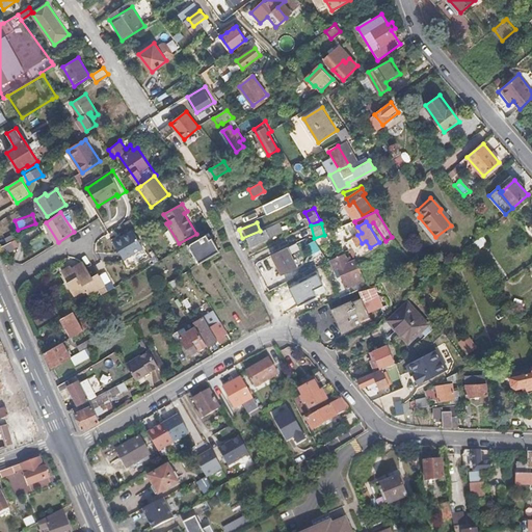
[(270,238),(266,230),(248,238),(253,246),(270,238)]
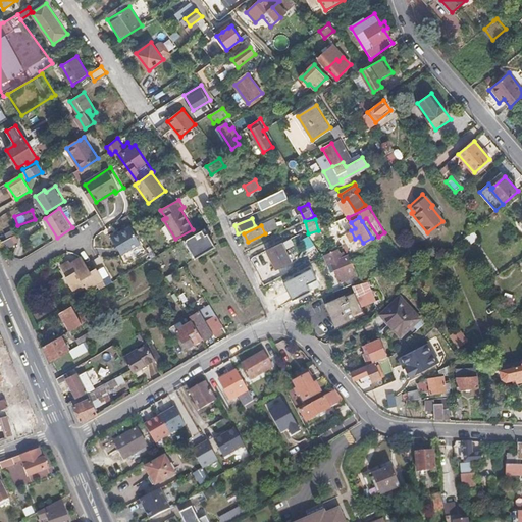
[(122,256),(141,244),(132,227),(112,239),(122,256)]
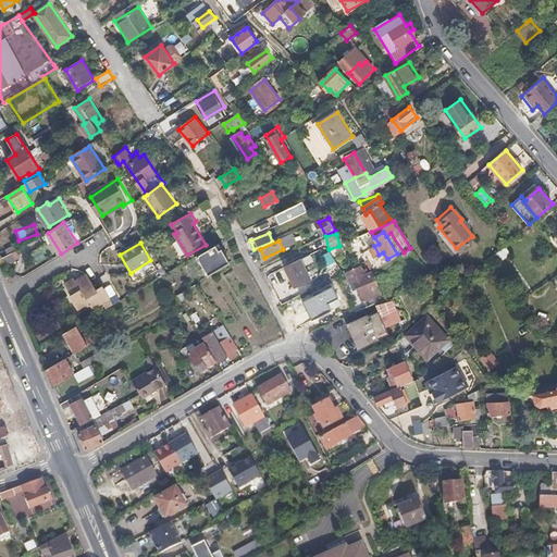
[(231,261),(219,243),(198,256),(209,275),(231,261)]
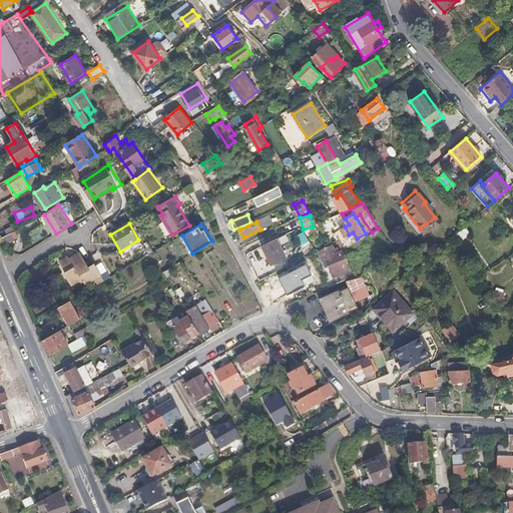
[(42,227),(27,231),(31,242),(45,237),(42,227)]
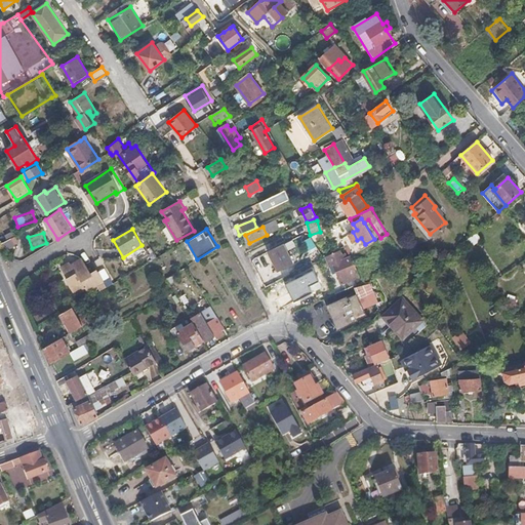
[(476,233),(467,241),(473,248),(481,240),(476,233)]
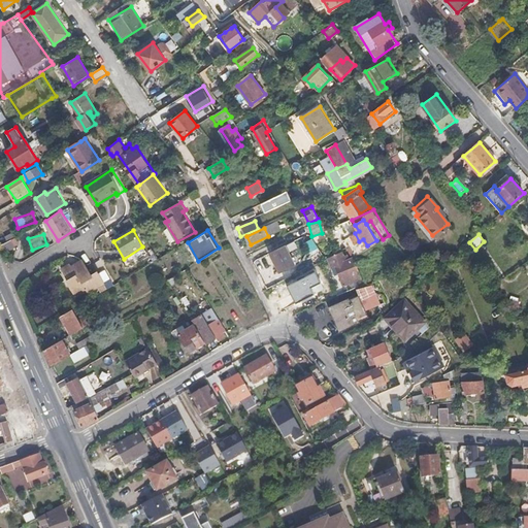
[(0,243),(4,252),(20,244),(15,236),(0,243)]
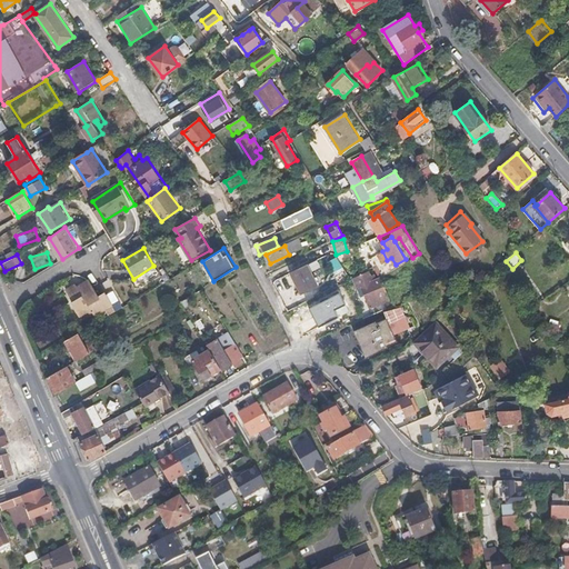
[(336,256),(327,261),(336,275),(345,270),(336,256)]
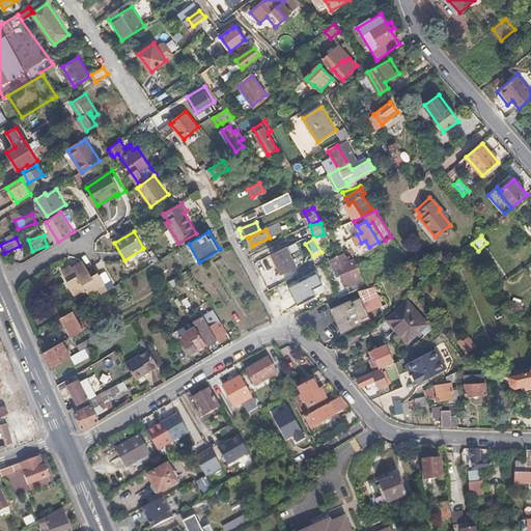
[(270,256),(279,276),(295,269),(285,248),(270,256)]
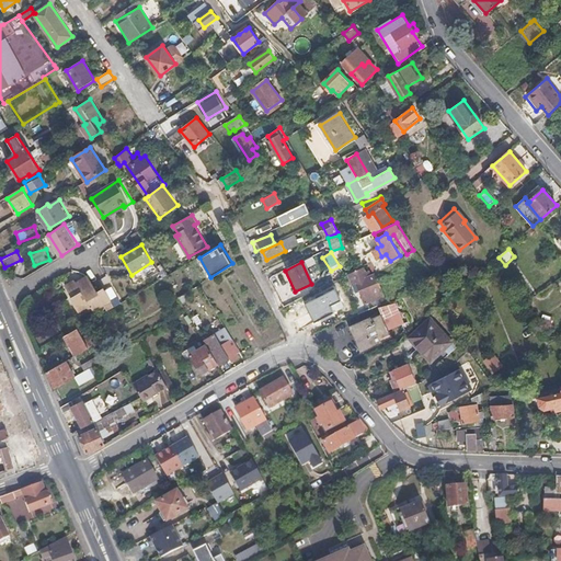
[(358,283),(366,305),(376,301),(375,299),(387,294),(381,281),(370,286),(367,278),(371,277),(369,272),(366,273),(364,270),(350,275),(353,285),(358,283)]
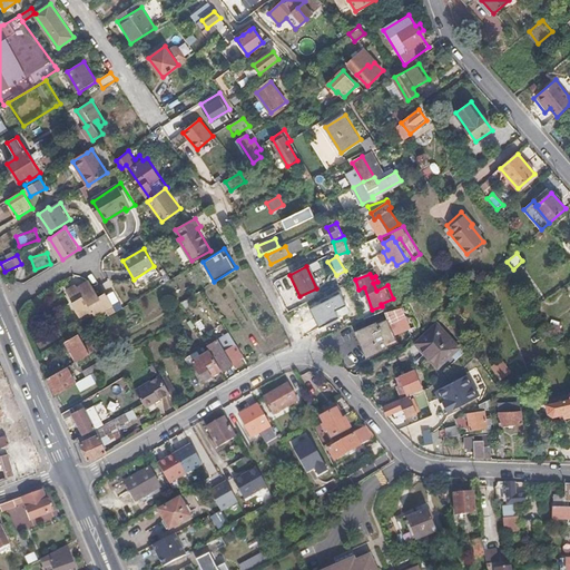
[(99,284),(105,294),(112,291),(108,281),(99,284)]
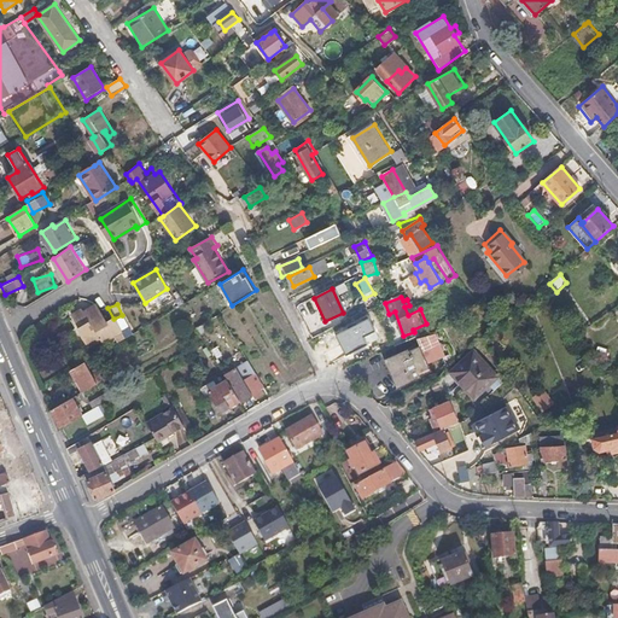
[(83,314),(81,309),(73,315),(82,332),(80,333),(89,348),(103,339),(105,343),(122,332),(115,319),(108,324),(97,305),(83,314)]
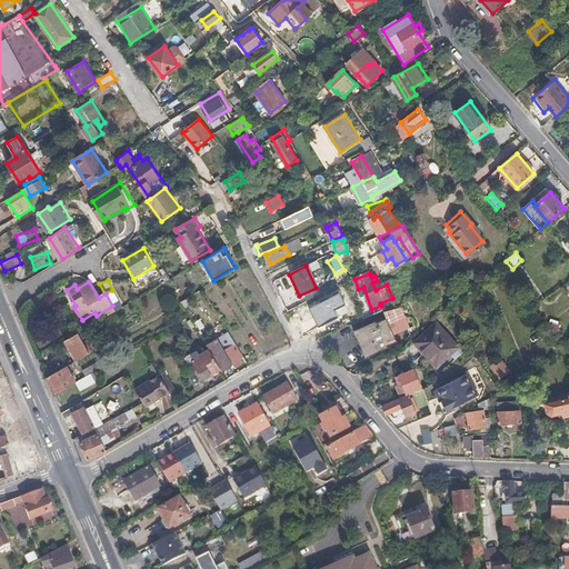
[(282,301),(288,311),(306,302),(303,297),(298,299),(296,295),(282,301)]
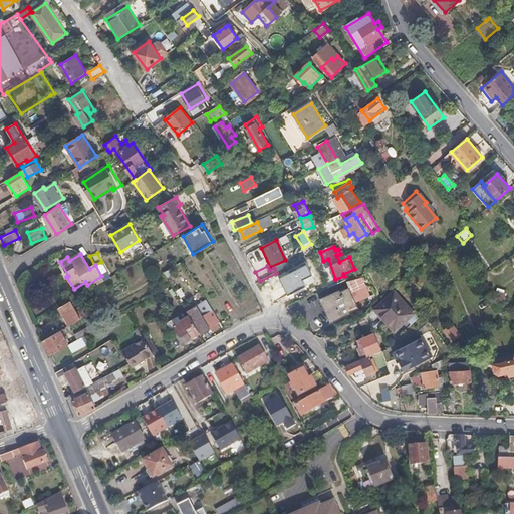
[(369,295),(360,277),(347,282),(350,287),(356,301),(369,295)]
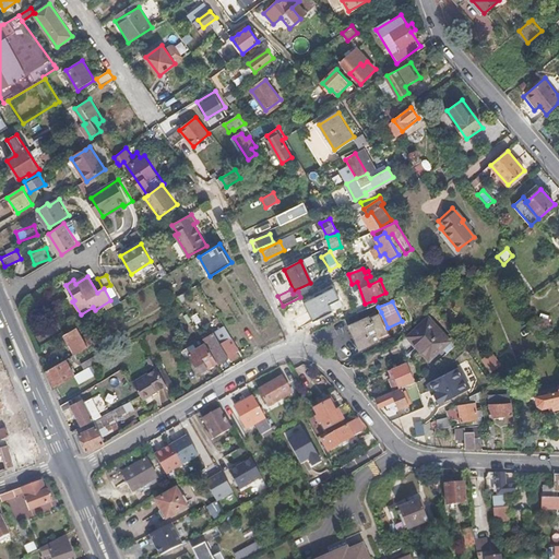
[(363,348),(391,335),(388,328),(381,312),(353,325),(363,348)]
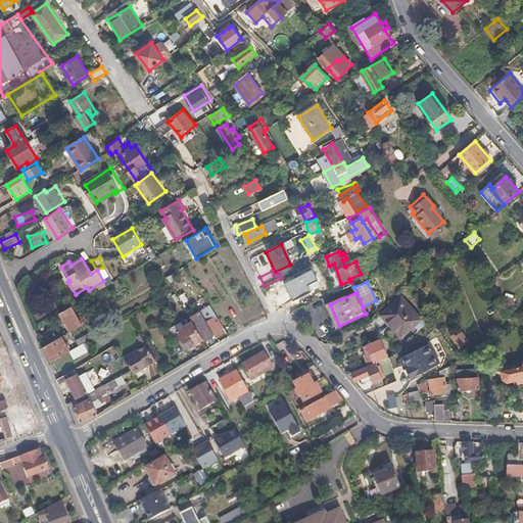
[(317,301),(314,295),(299,301),(302,307),(317,301)]
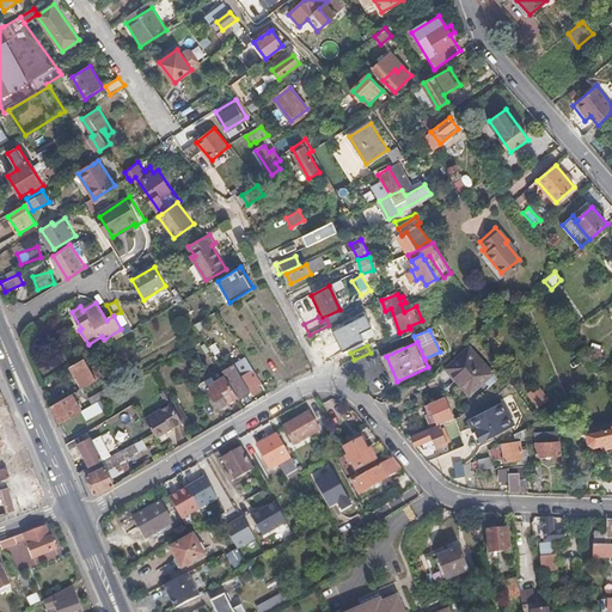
[(470,349),(446,371),(467,396),(493,375),(470,349)]
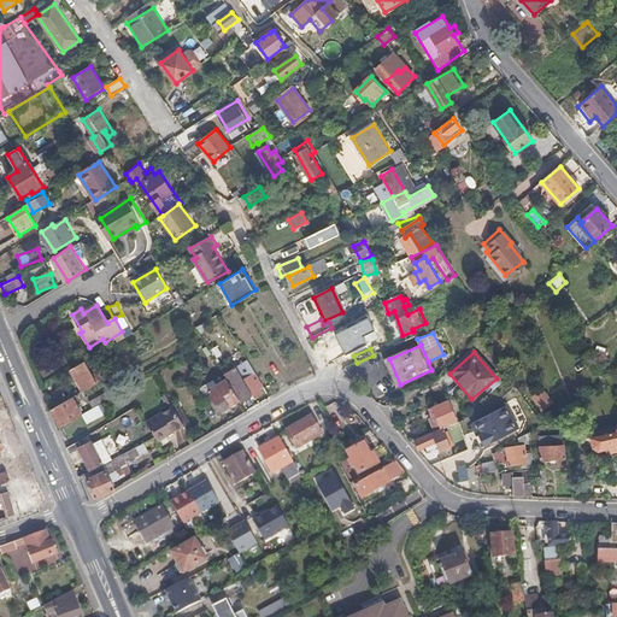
[(99,383),(88,362),(74,370),(80,382),(78,382),(83,392),(99,383)]
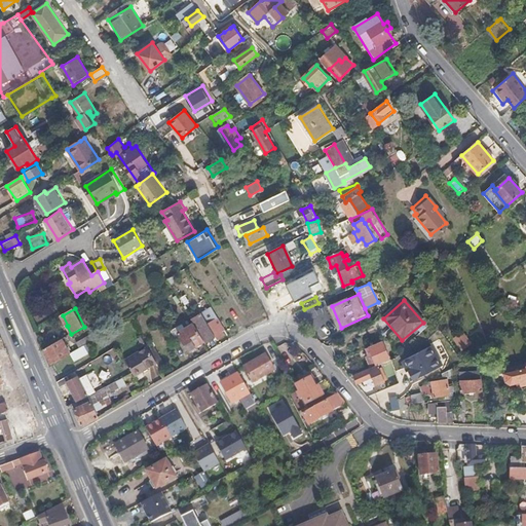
[(193,317),(195,323),(208,340),(215,335),(217,337),(227,331),(214,308),(203,314),(200,309),(191,314),(193,317)]
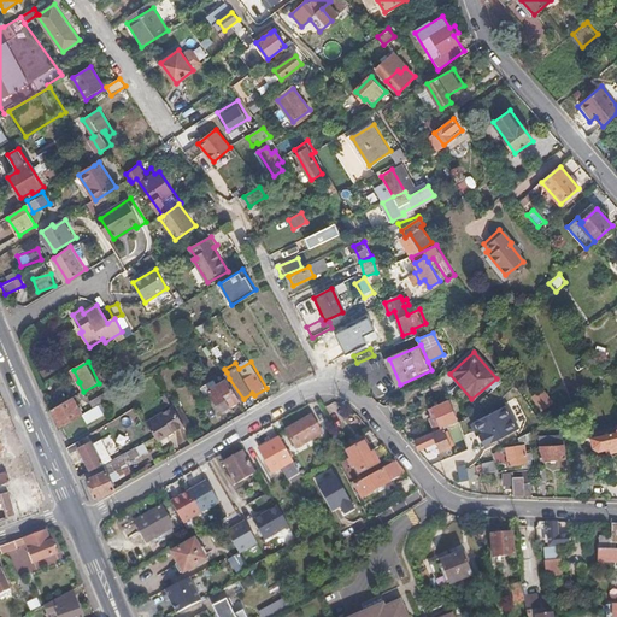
[(223,382),(219,376),(207,383),(211,389),(223,382)]
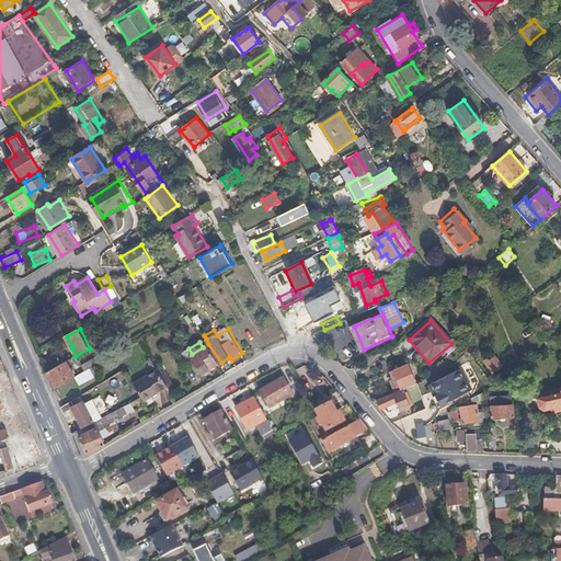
[(192,354),(204,373),(221,363),(208,344),(203,347),(192,354)]
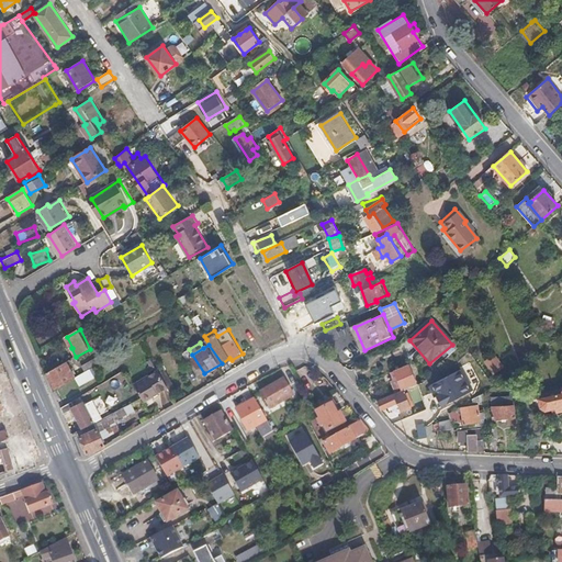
[(536,359),(528,362),(530,368),(561,357),(561,350),(539,359),(536,359)]
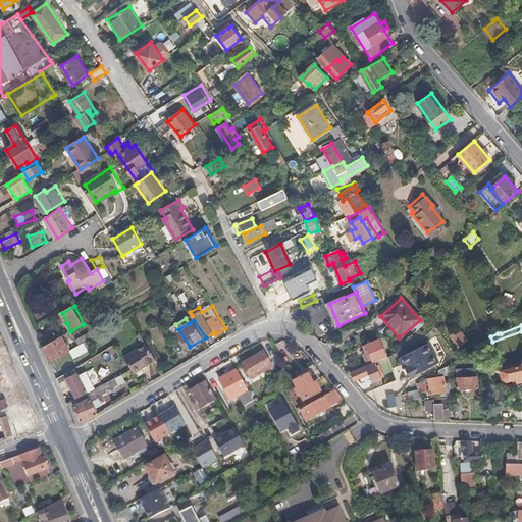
[(448,336),(456,348),(466,342),(458,330),(448,336)]
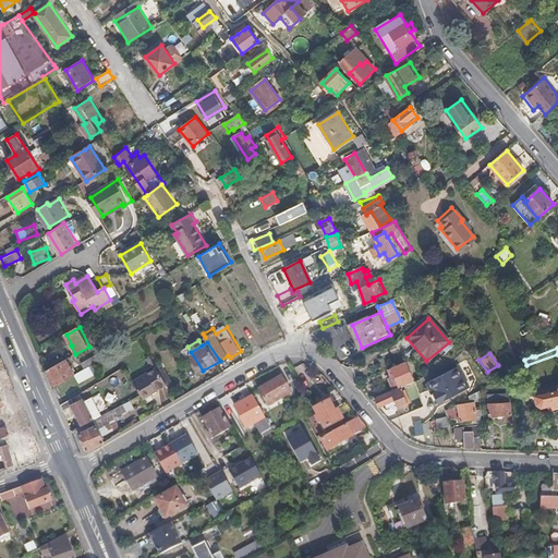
[(557,365),(556,366),(553,358),(533,364),(537,375),(557,368),(557,365)]
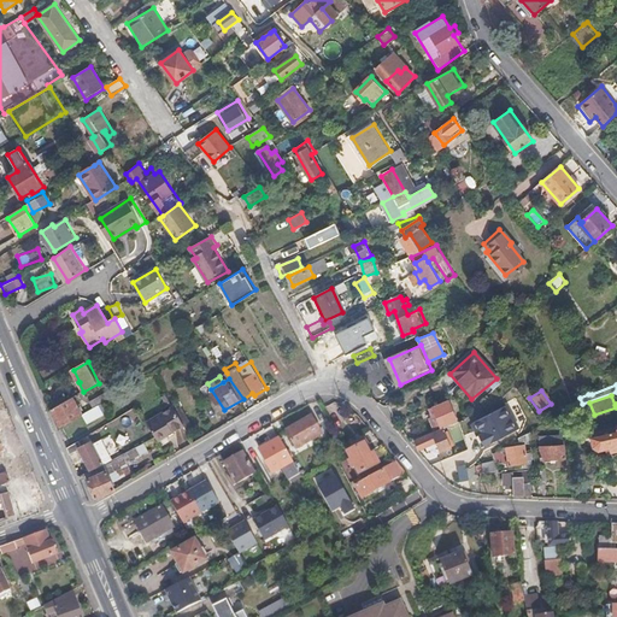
[(51,407),(59,424),(63,423),(81,412),(71,397),(51,407)]
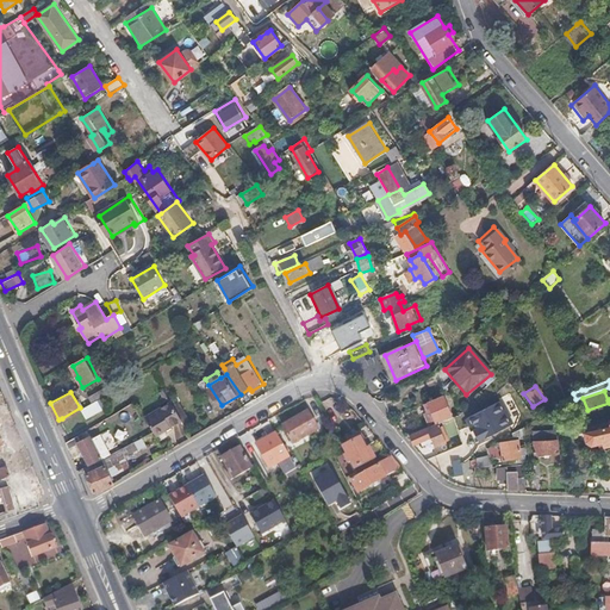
[(430,403),(433,410),(435,416),(437,423),(453,417),(444,396),(440,398),(440,399),(430,403)]
